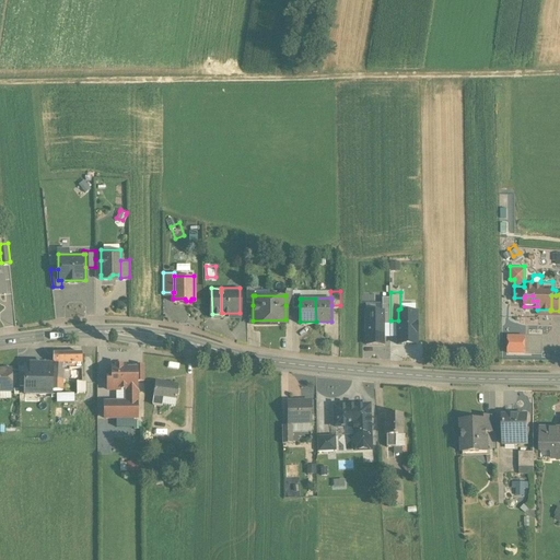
[(383,308),(366,308),(366,341),(384,341),(383,321),(383,308)]
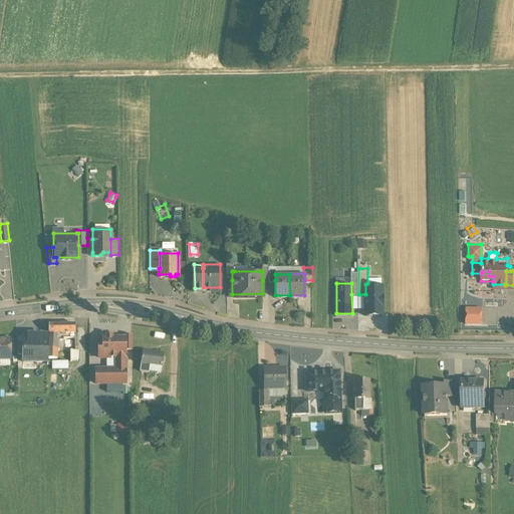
[(382,284),(365,284),(365,312),(382,312),(382,284)]
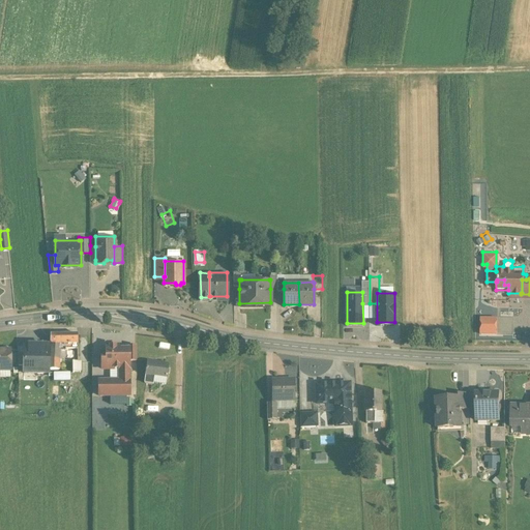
[(479,315),(479,330),(495,330),(495,315),(479,315)]
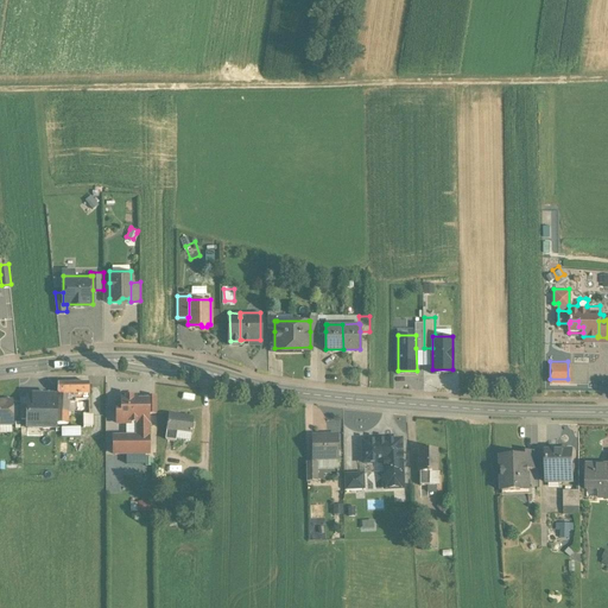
[(88,380),(57,380),(57,381),(58,381),(57,393),(57,403),(68,403),(68,391),(73,391),(74,391),(89,391),(88,380)]
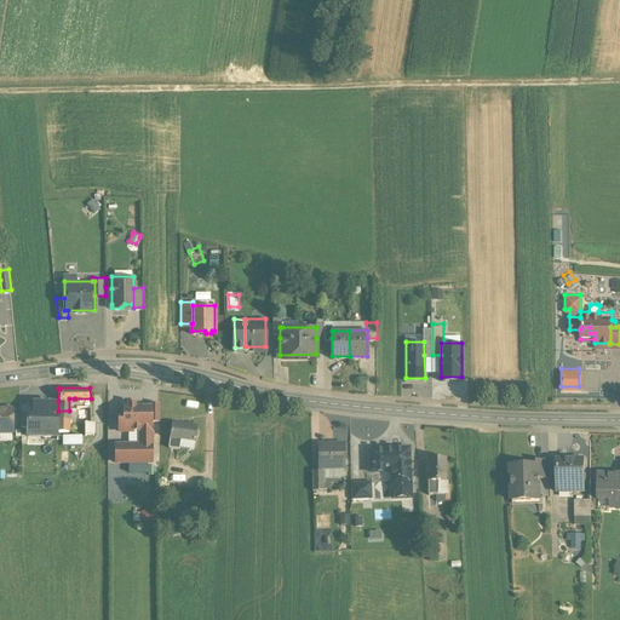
[(58,401),(28,400),(28,402),(28,424),(28,432),(29,432),(29,429),(44,429),(44,432),(58,434),(58,429),(58,418),(58,417),(58,411),(58,401)]
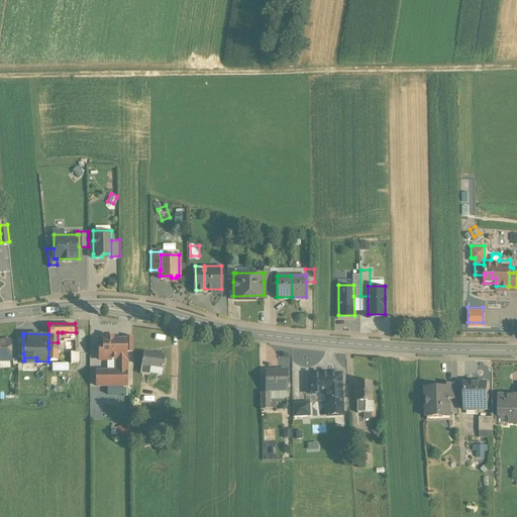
[(124,338),(116,338),(116,334),(103,334),(103,343),(99,343),(100,357),(117,356),(117,369),(97,369),(97,384),(126,383),(126,349),(126,338),(124,338)]
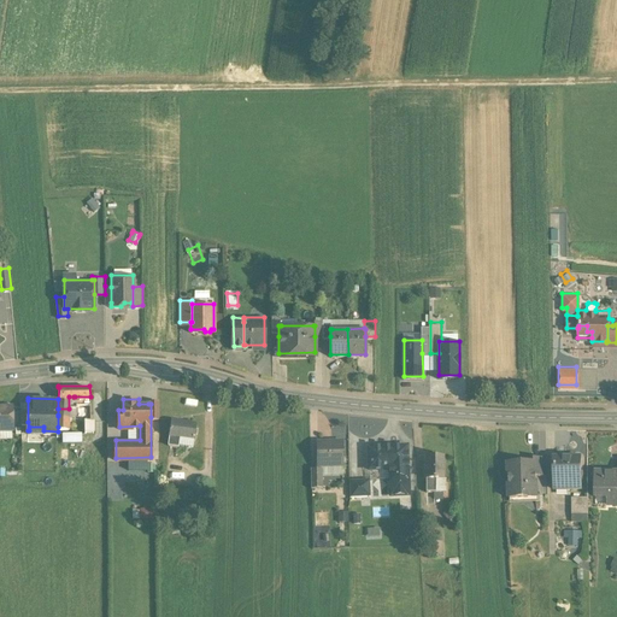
[(159,416),(159,399),(150,399),(148,404),(151,404),(151,417),(159,416)]
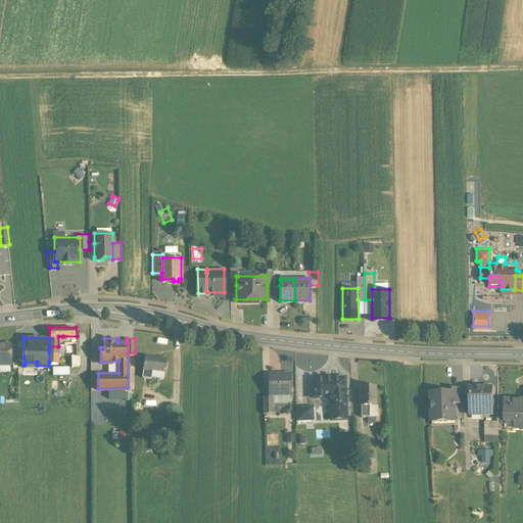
[(8,344),(0,343),(0,362),(9,363),(8,344)]
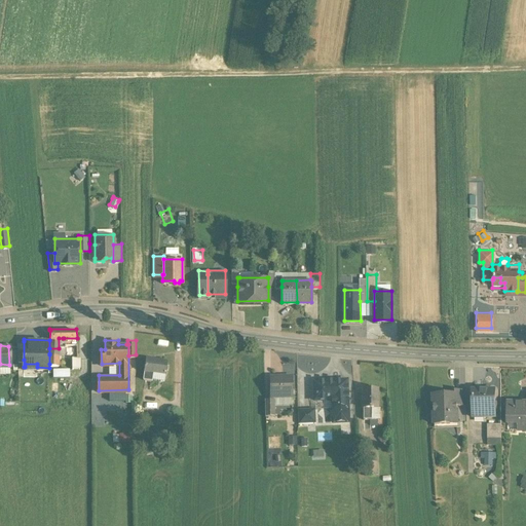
[(59,364),(59,348),(49,348),(49,353),(49,354),(49,364),(59,364)]
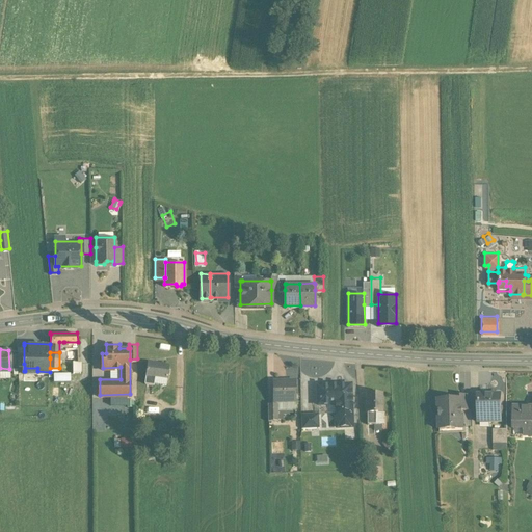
[(156,361),(149,360),(147,373),(145,381),(154,382),(155,375),(167,376),(169,366),(156,364),(156,361)]
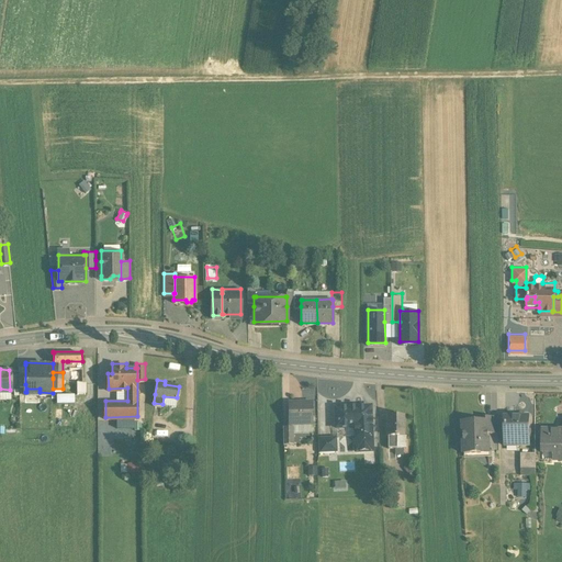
[(312,400),(289,401),(290,422),(312,420),(312,400)]
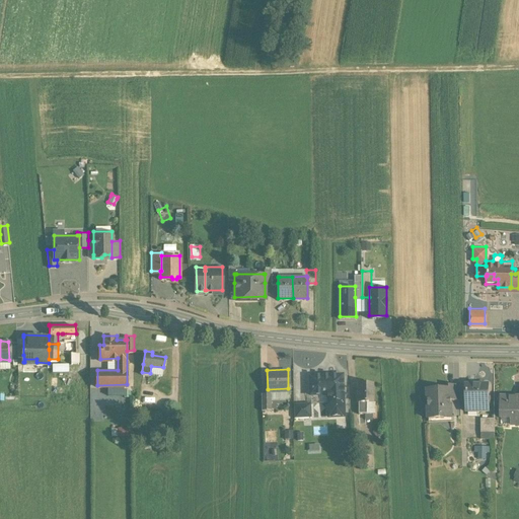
[(342,373),(309,374),(310,392),(327,391),(328,414),(344,413),(342,373)]
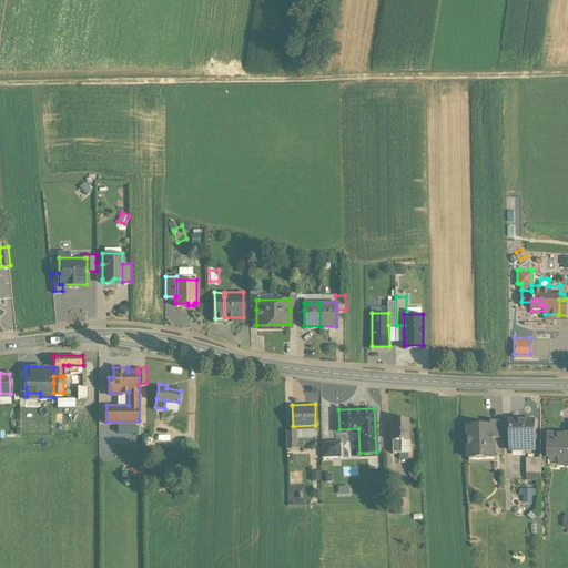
[(533,417),(508,417),(508,446),(533,446),(533,417)]
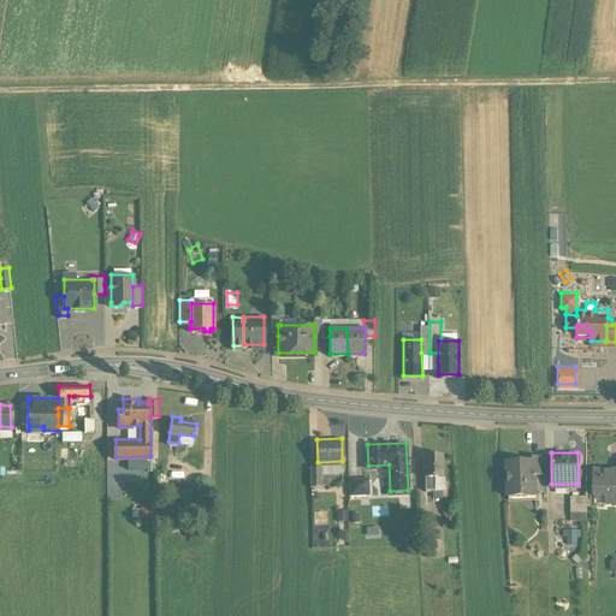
[(442,454),(425,454),(425,475),(426,475),(426,487),(436,487),(436,475),(442,475),(442,454)]
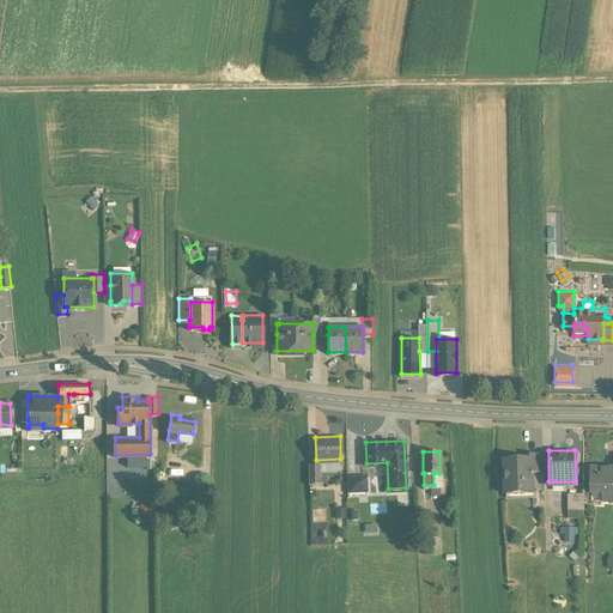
[(541,451),(528,451),(528,457),(528,469),(530,469),(541,468),(541,451)]
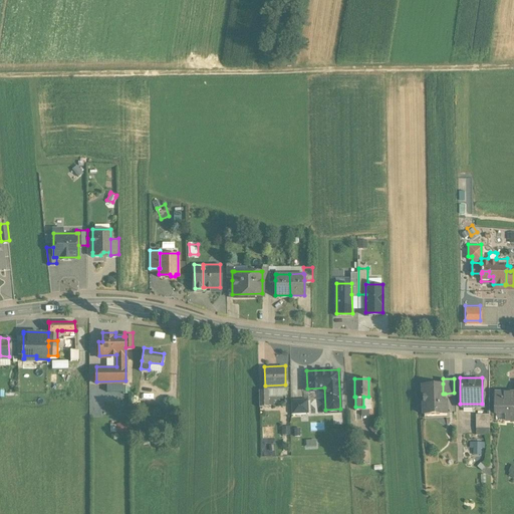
[(443,383),(422,383),(423,412),(438,411),(438,409),(445,409),(445,394),(443,394),(443,383)]
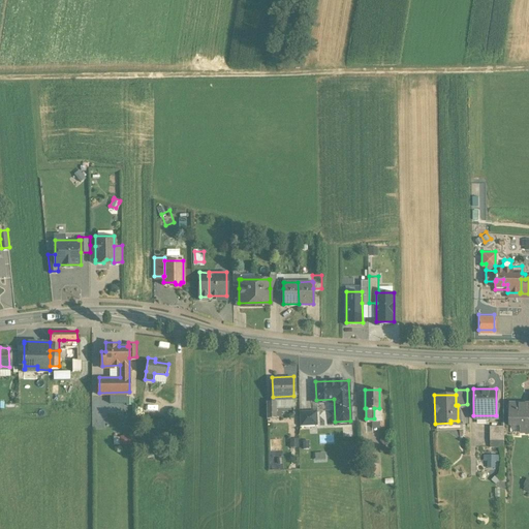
[(277,399),(267,399),(268,415),(277,415),(277,399)]
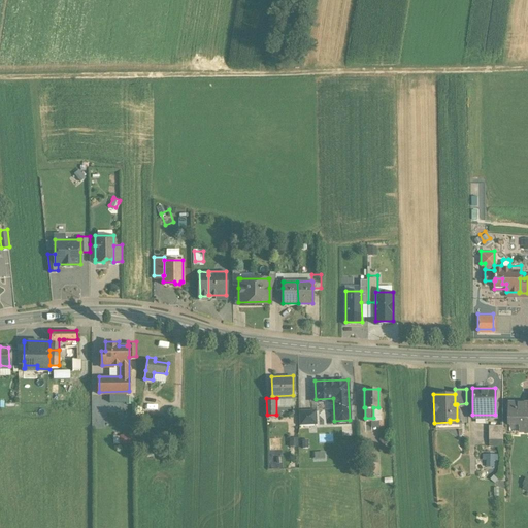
[(527,403),(516,402),(516,400),(507,400),(507,418),(518,418),(518,429),(527,428),(527,400),(527,403)]
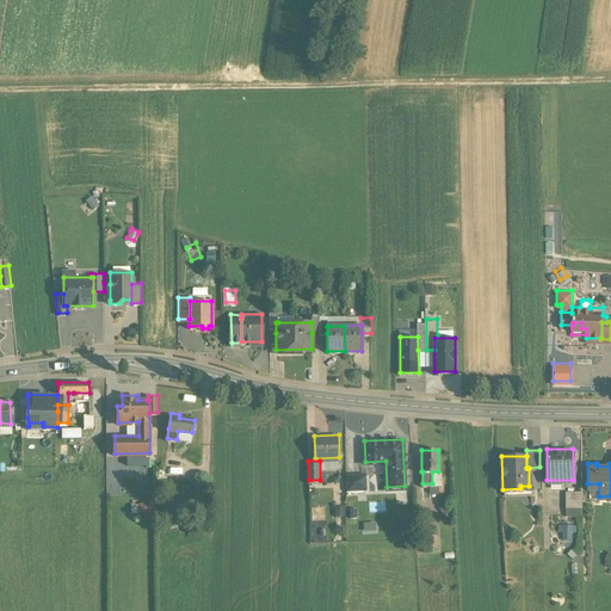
[(366,471),(346,471),(347,488),(368,488),(366,471)]
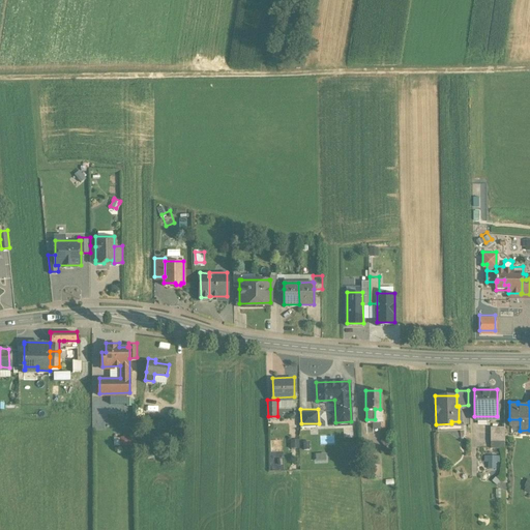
[(503,423),(489,423),(490,438),(504,438),(503,423)]
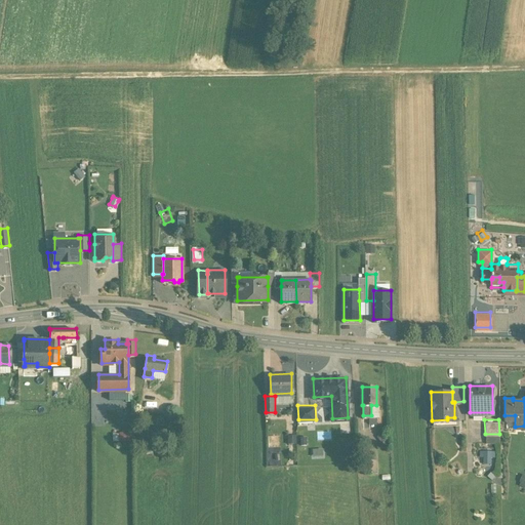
[(381,430),(376,434),(382,440),(387,435),(381,430)]
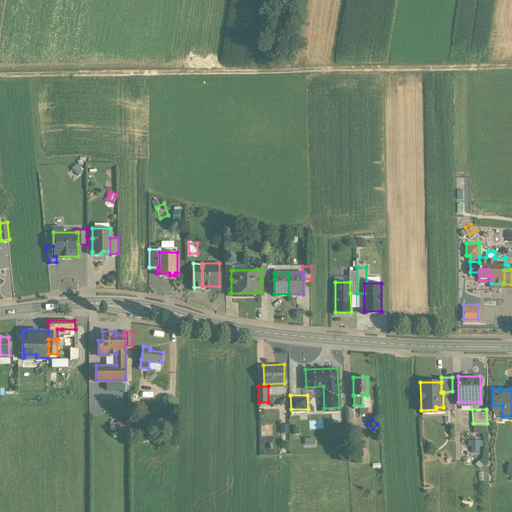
[(480,437),(465,437),(464,442),(473,445),(480,442),(480,437)]
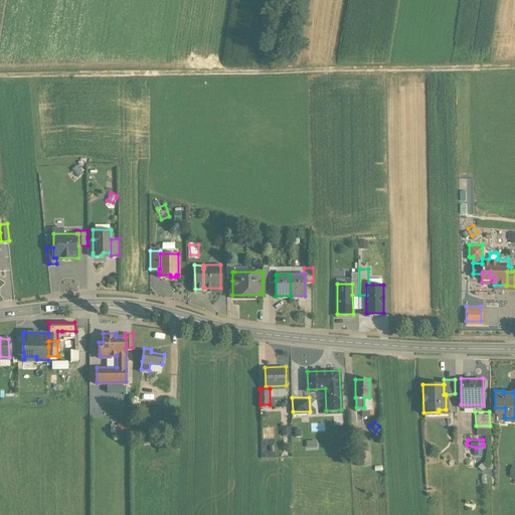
[(357,461),(369,460),(368,449),(357,449),(357,461)]
